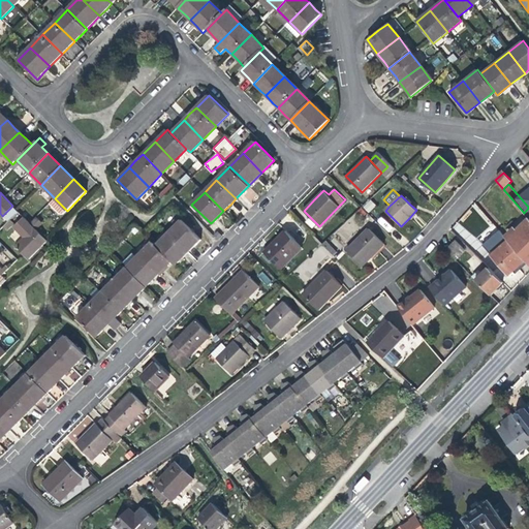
[(363,206),(367,212),(376,207),(371,199),(363,206)]
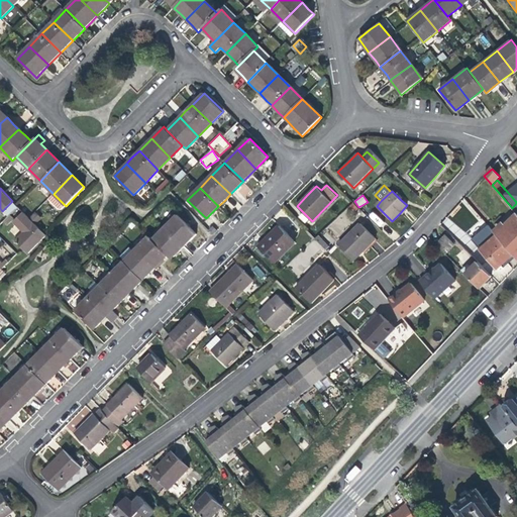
[(12,220),(21,210),(17,206),(5,219),(8,223),(12,220)]
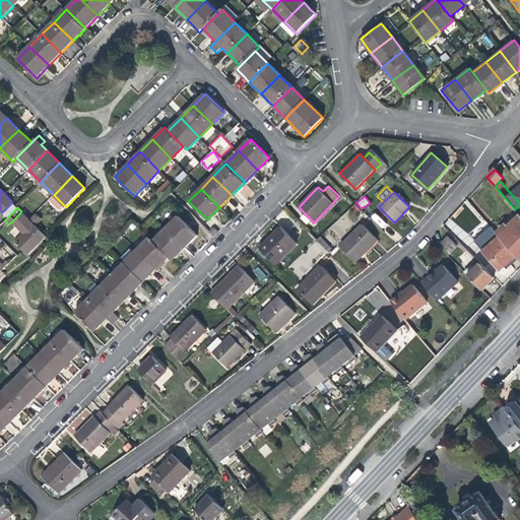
[(21,211),(12,221),(23,233),(15,242),(22,249),(28,254),(47,236),(21,211)]
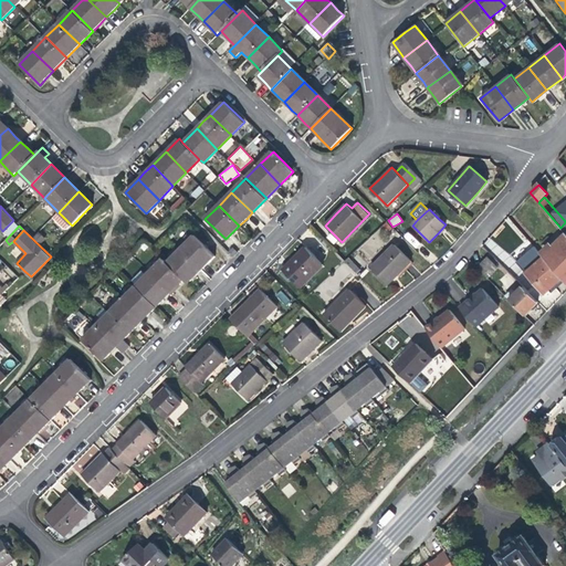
[(416,248),(420,243),(407,232),(404,237),(416,248)]
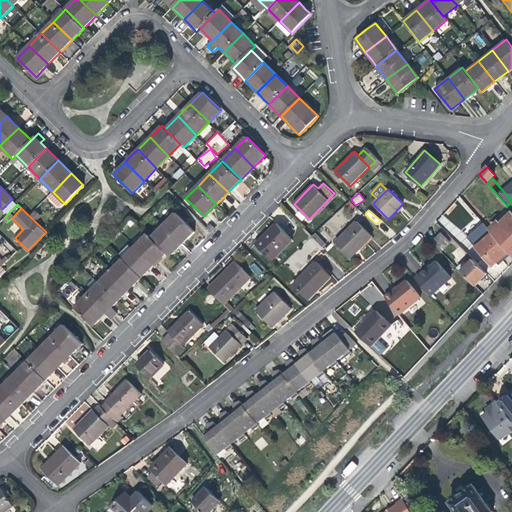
[(188,237),(194,231),(175,212),(163,225),(182,244),(188,237)]
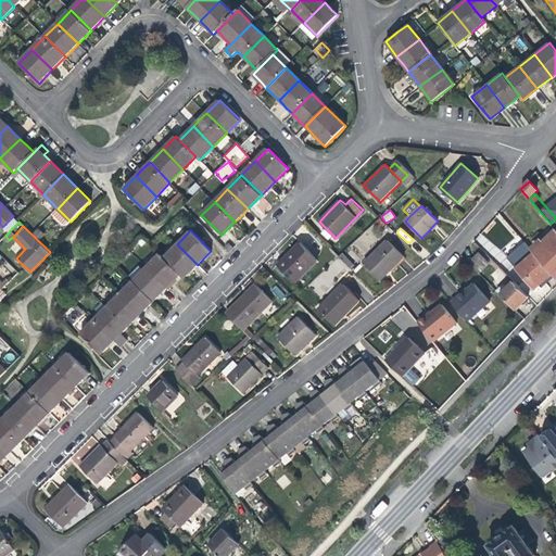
[(555,231),(540,245),(532,252),(553,274),(555,277),(555,231)]
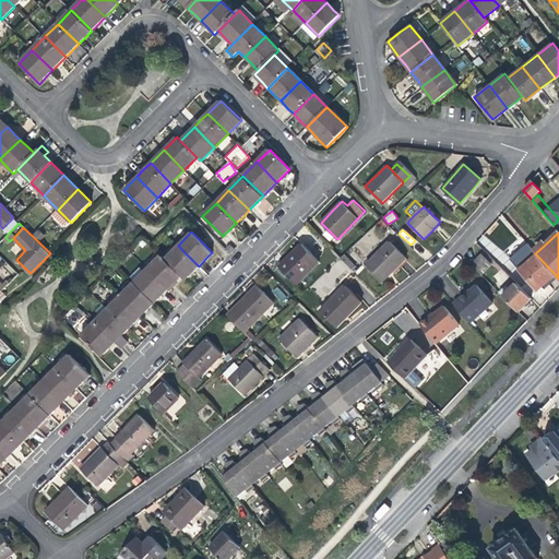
[(390,242),(366,265),(382,282),(395,269),(405,259),(390,242)]
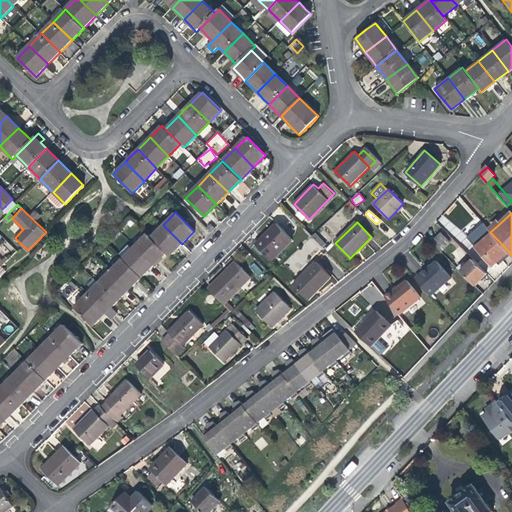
[(494,222),(488,228),(489,230),(490,232),(497,226),(494,222)]
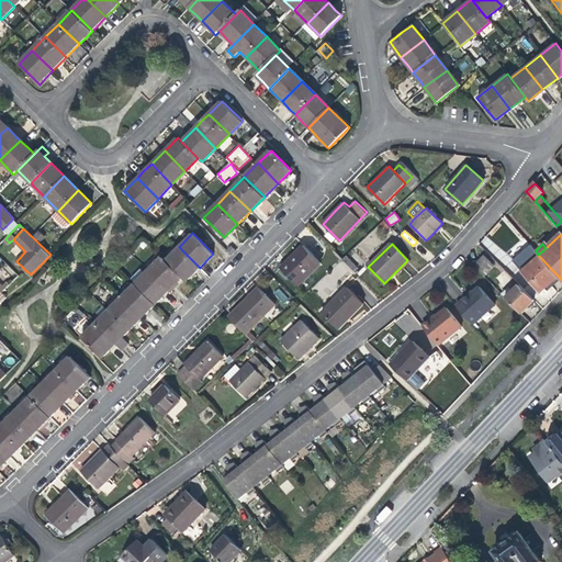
[(281,268),(299,284),(321,262),(303,245),(293,256),(281,268)]
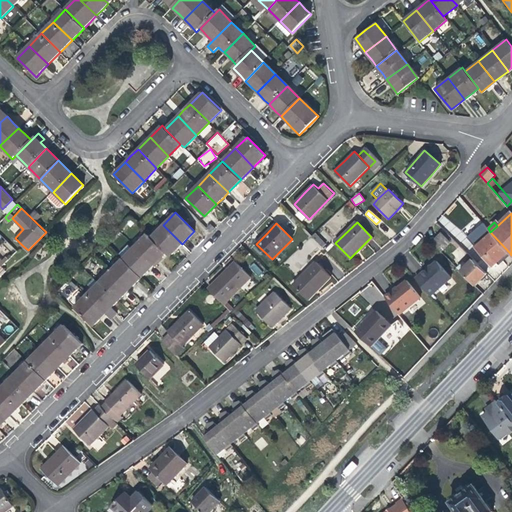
[(182,244),(163,225),(150,238),(165,253),(169,256),(176,249),(182,244)]
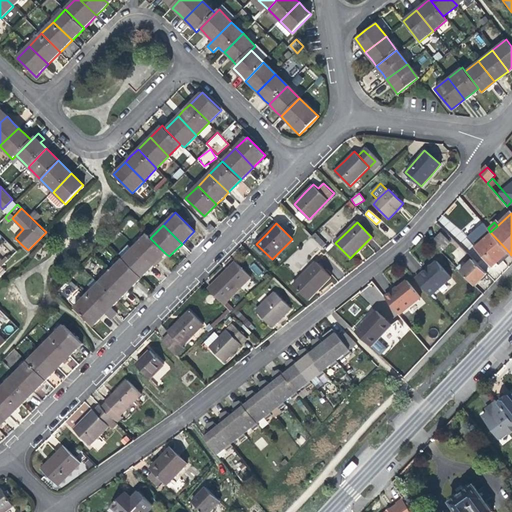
[(453,239),(443,230),(431,242),(441,251),(453,239)]
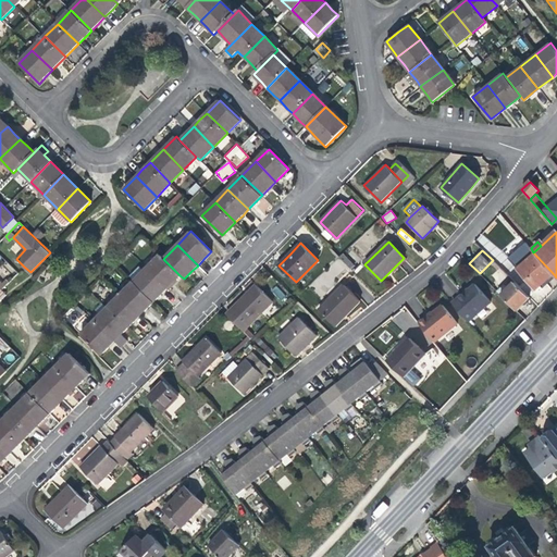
[(545,281),(554,274),(533,252),(532,250),(525,257),(528,259),(517,269),(536,289),(545,281)]
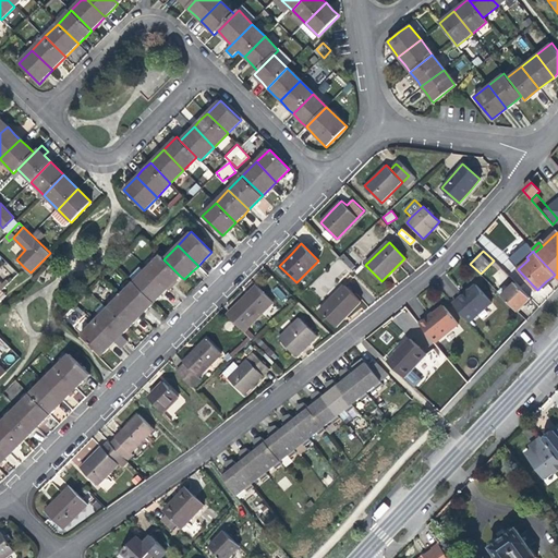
[(339,258),(350,270),(354,265),(343,254),(339,258)]
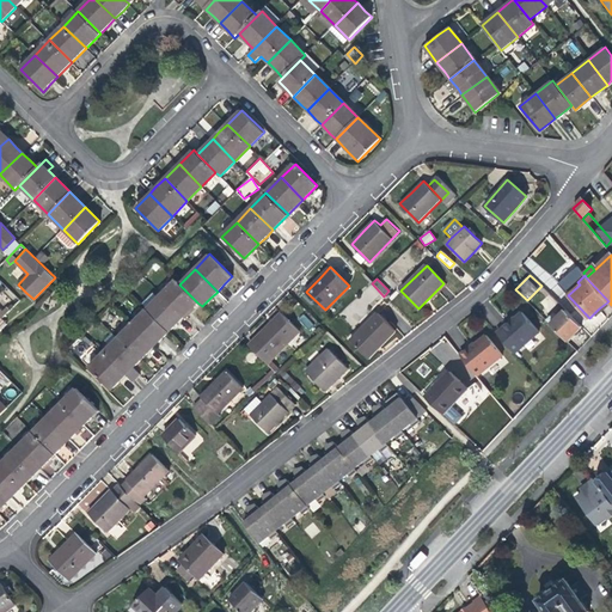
[(197,303),(179,285),(176,280),(160,295),(183,317),(190,310),(197,303)]
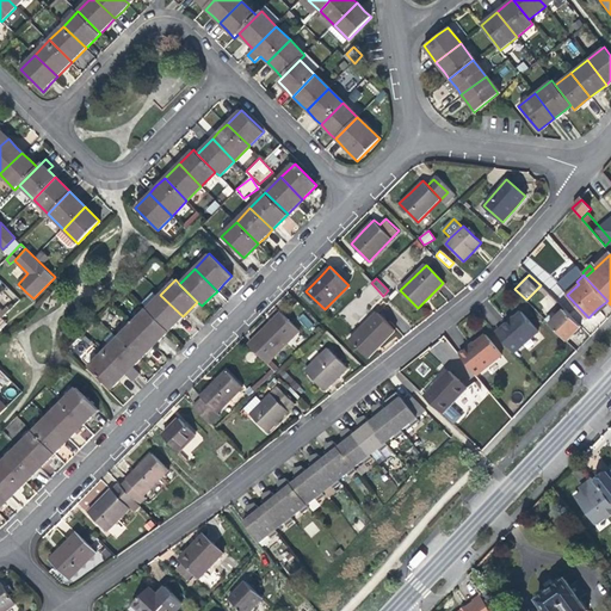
[(183,316),(160,295),(146,309),(168,331),(176,323),(183,316)]
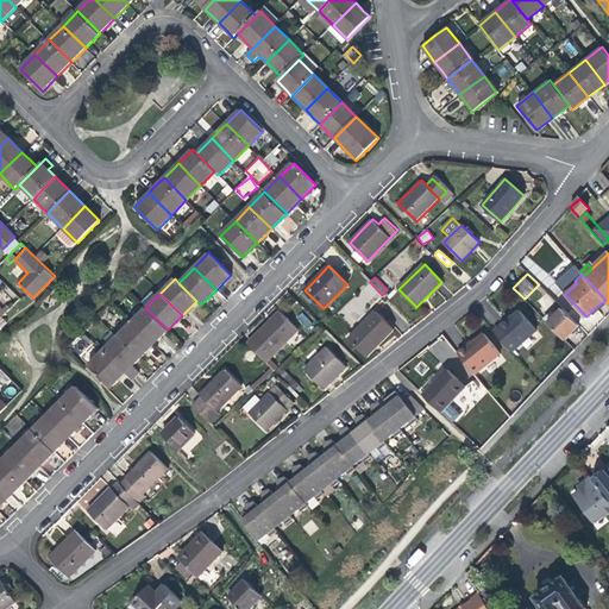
[(168,330),(145,308),(131,322),(154,345),(161,338),(168,330)]
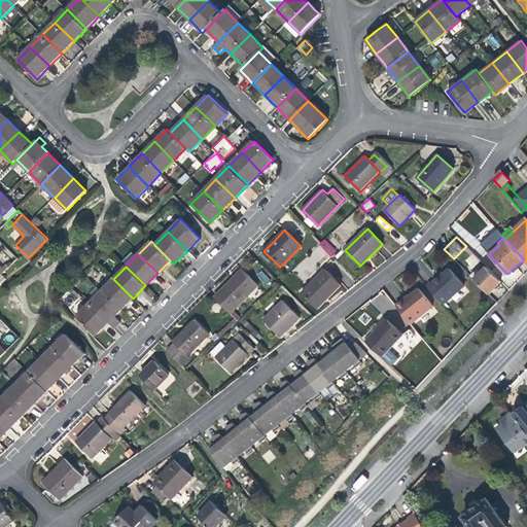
[(495,287),(501,281),(487,268),(481,274),(478,270),(471,277),(489,293),(495,287)]
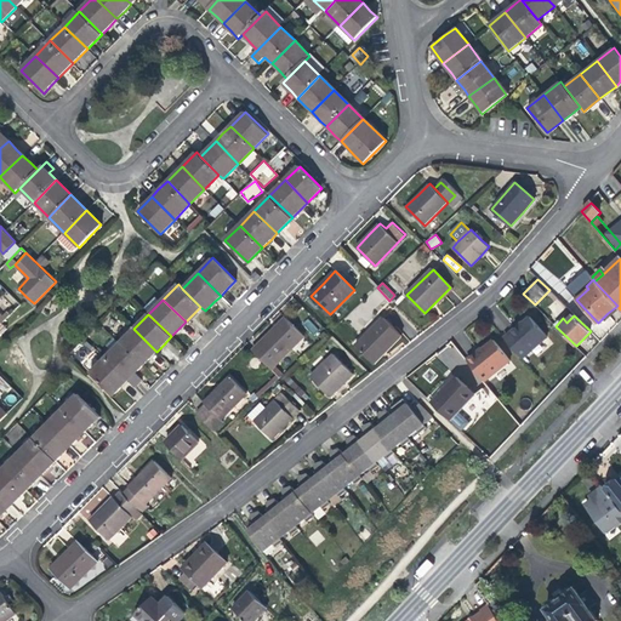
[(503,337),(523,358),(547,336),(530,317),(523,323),(523,322),(516,328),(503,337)]
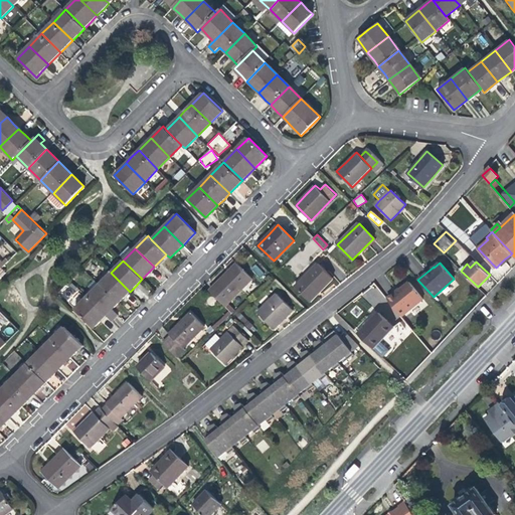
[(209,291),(225,306),(251,279),(236,264),(225,275),(209,291)]
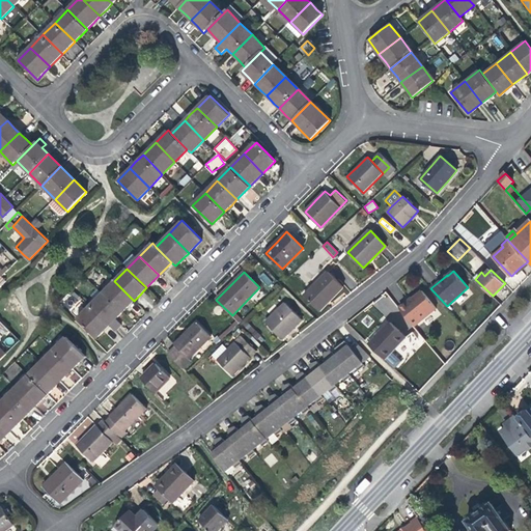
[(304,296),(319,311),(332,299),(343,287),(328,272),(304,296)]
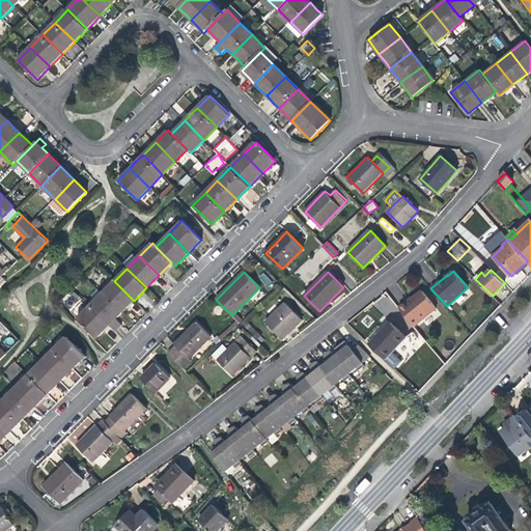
[(128,307),(134,301),(114,281),(102,294),(121,313),(128,307)]
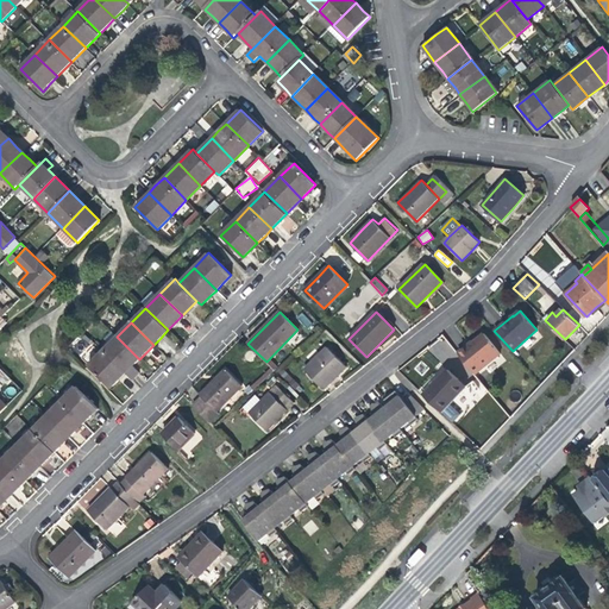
[(458,353),(475,375),(501,353),(484,333),(473,343),(472,341),(470,344),(458,353)]
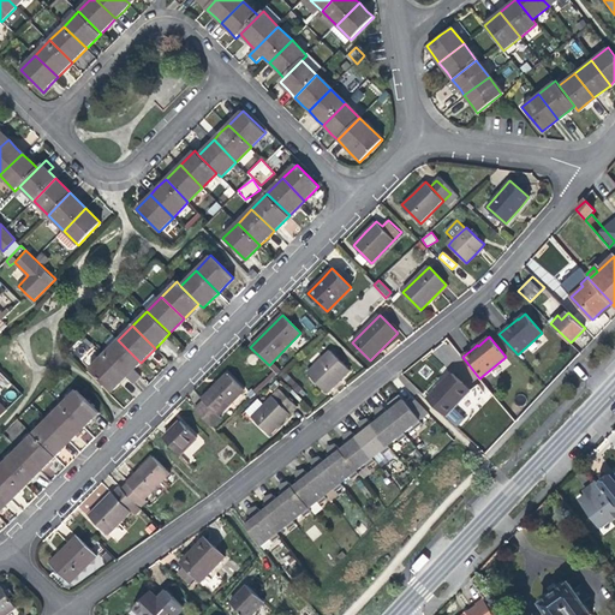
[(141,363),(118,340),(103,356),(126,377),(133,370),(137,366),(141,363)]
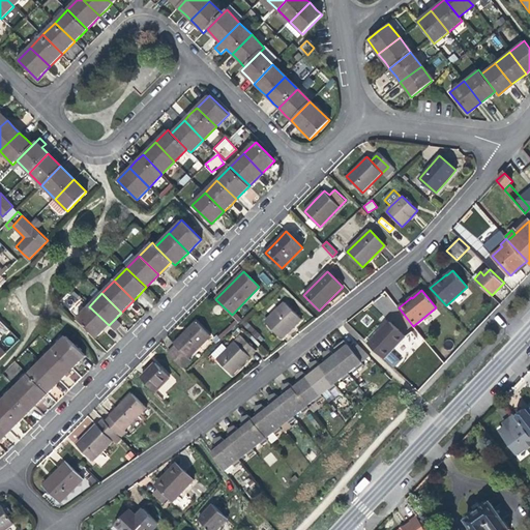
[(265,322),(282,339),(292,328),(301,319),(285,303),(265,322)]
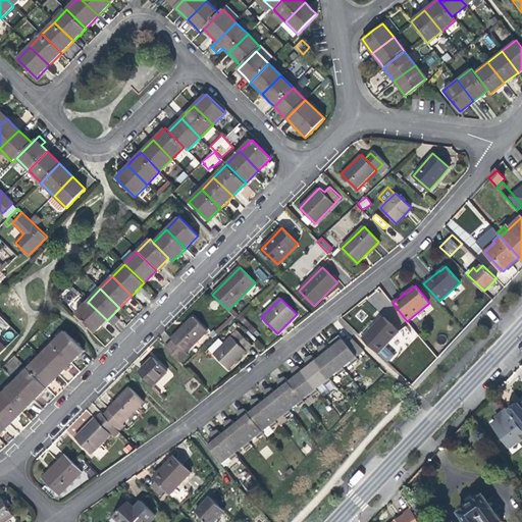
[(107,320),(88,302),(75,314),(95,332),(102,325),(107,320)]
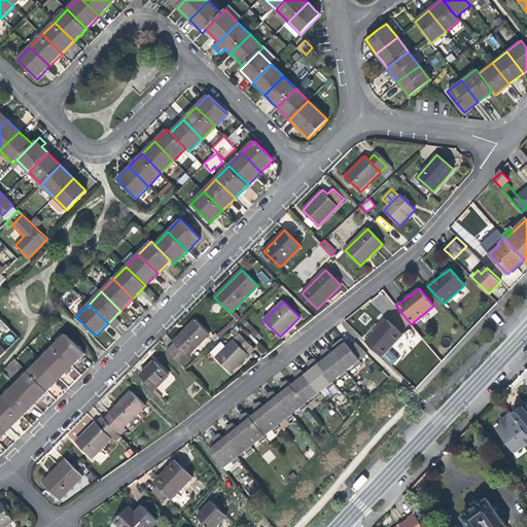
[(120,323),(114,317),(108,323),(114,329),(120,323)]
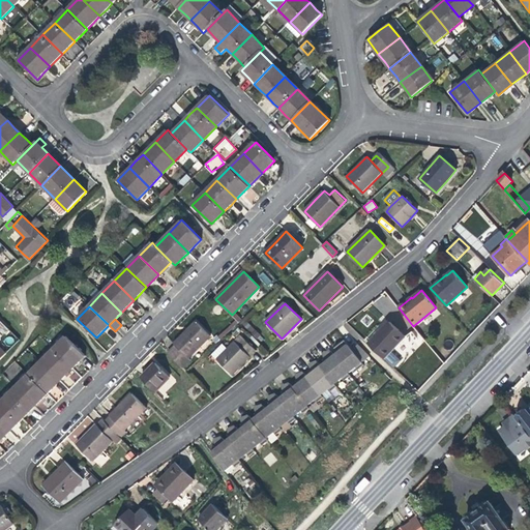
[(175,345),(176,345),(188,357),(210,335),(197,322),(187,332),(175,345)]
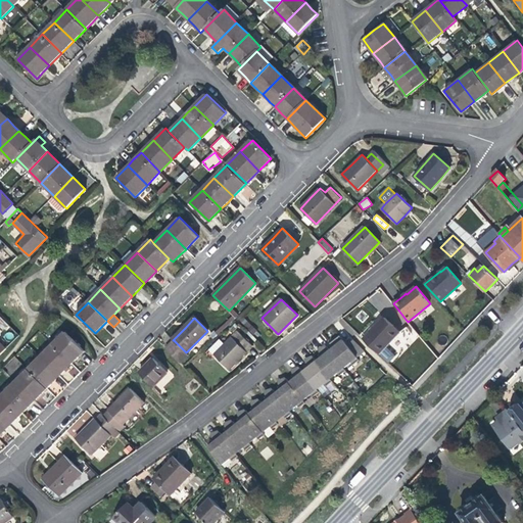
[(364,339),(379,354),(385,347),(400,332),(385,318),(375,328),(364,339)]
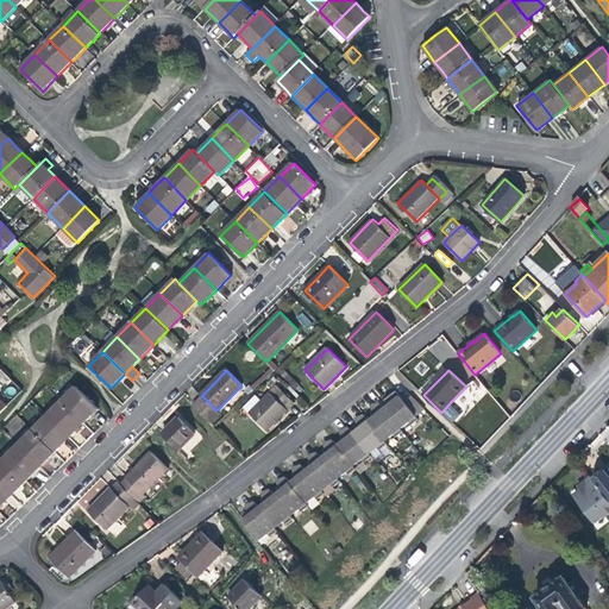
[(250,413),(267,429),(280,416),(294,402),(277,384),(270,391),(270,393),(250,413)]
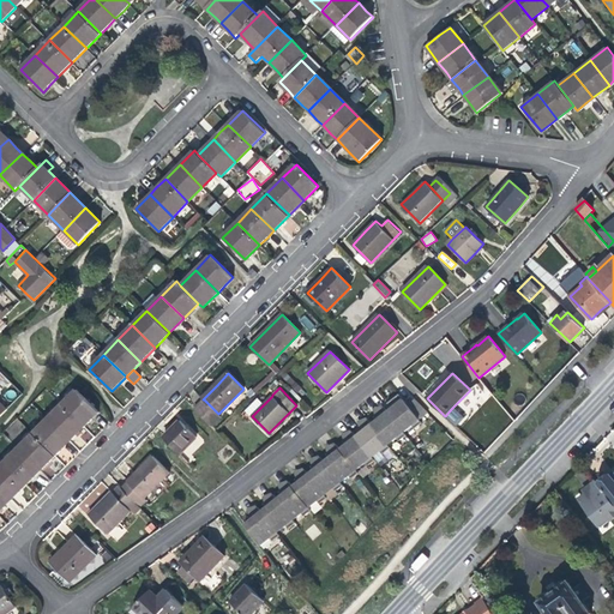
[(100,411),(77,389),(62,404),(85,427),(91,420),(100,411)]
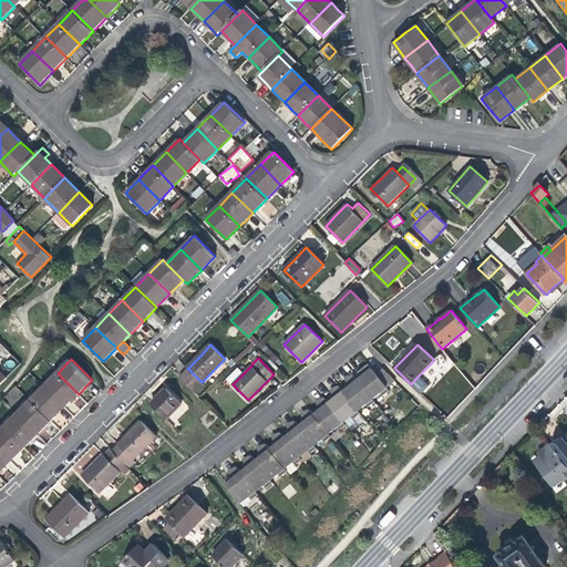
[(362,370),(366,375),(373,369),(370,364),(362,370)]
